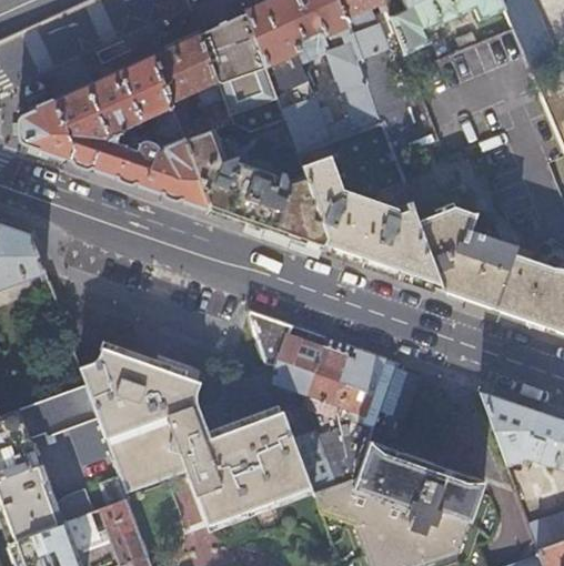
[(251,0),(243,3),(247,12),(273,0),(251,0)]
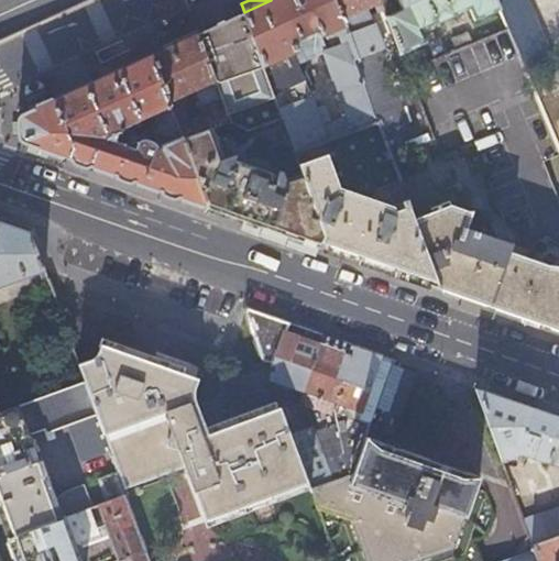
[(271,0),(244,12),(274,94),(306,79),(298,57),(292,53),(300,48),(299,45),(304,43),(302,36),(320,28),(329,50),(326,51),(354,130),(380,121),(335,0),(271,0)]
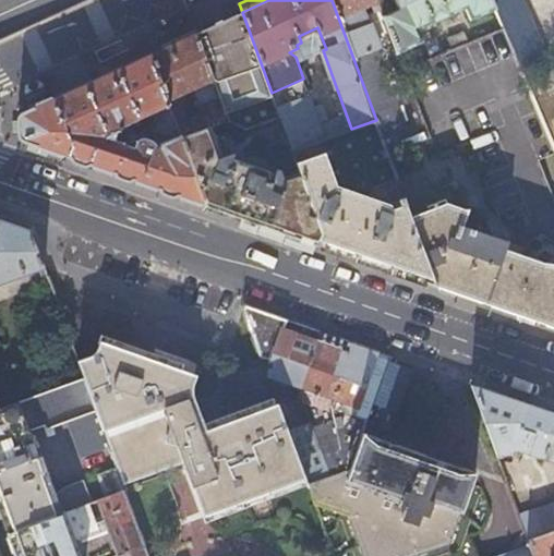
[(332,0),(376,120),(388,152),(428,136),(402,70),(396,52),(382,15),(376,0),(332,0)]
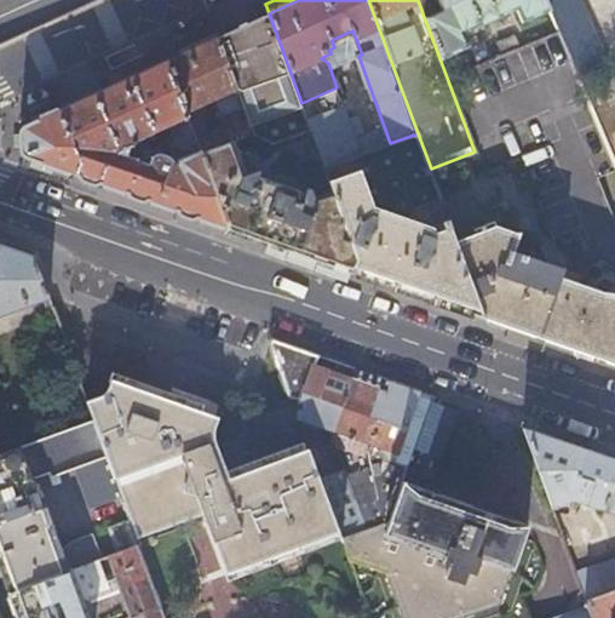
[(440,58),(470,45),(465,32),(517,9),(523,22),(550,9),(546,0),(434,0),(438,12),(424,17),(440,58)]
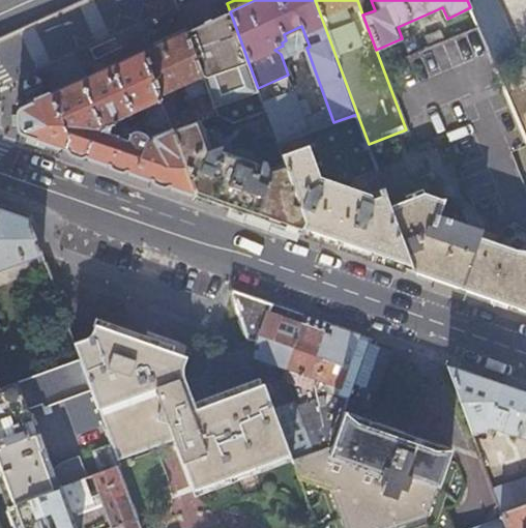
[(467,0),(470,7),(478,27),(496,67),(521,56),(496,0),(467,0)]
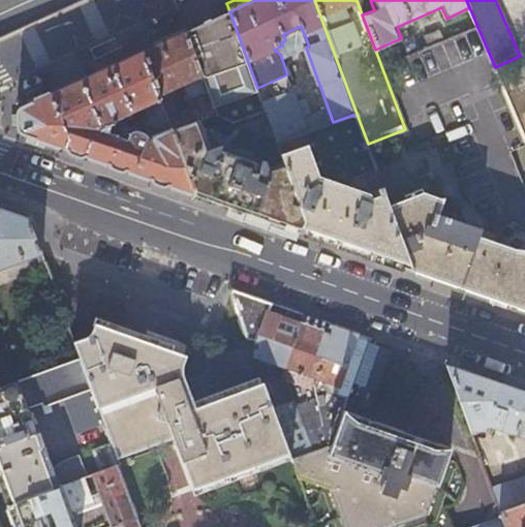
[(207,23),(186,31),(202,70),(203,74),(209,90),(210,93),(215,105),(257,89),(257,88),(229,11),(207,23)]
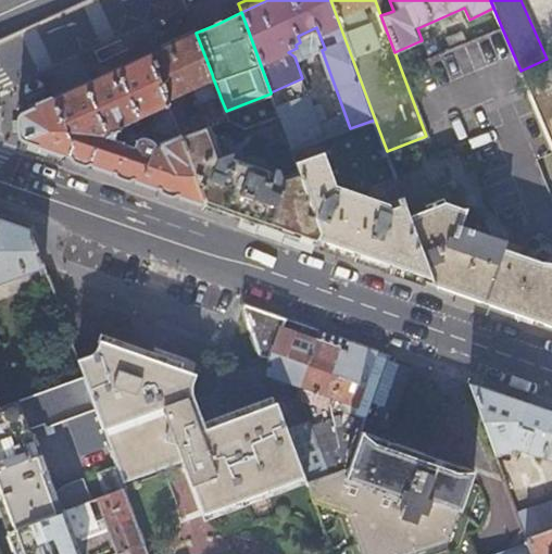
[(171,45),(150,54),(182,138),(193,134),(182,104),(186,97),(184,91),(189,89),(191,95),(195,93),(192,88),(213,78),(212,74),(196,33),(171,45)]
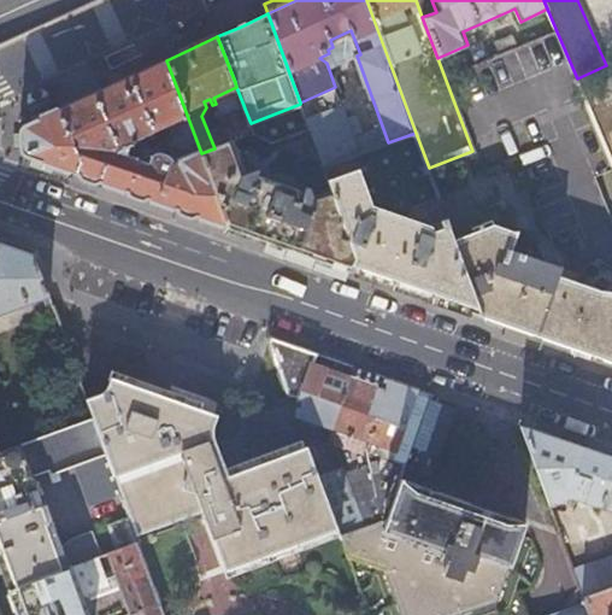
[(25,156),(133,193),(229,226),(207,168),(201,153),(166,60),(110,86),(82,99),(53,112),(36,119),(25,126),(25,139),(25,156)]
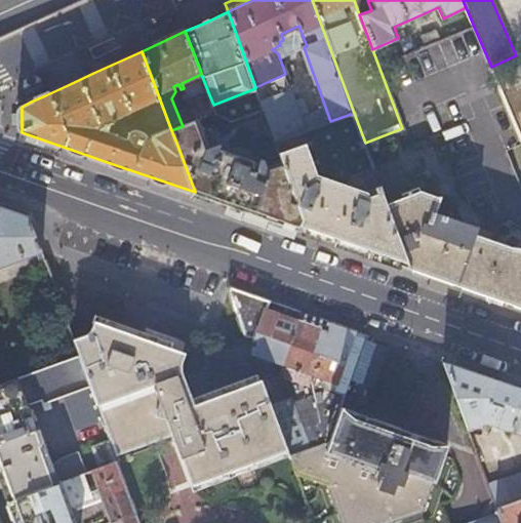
[(182,83),(184,88),(189,101),(208,92),(207,89),(201,74),(182,83)]
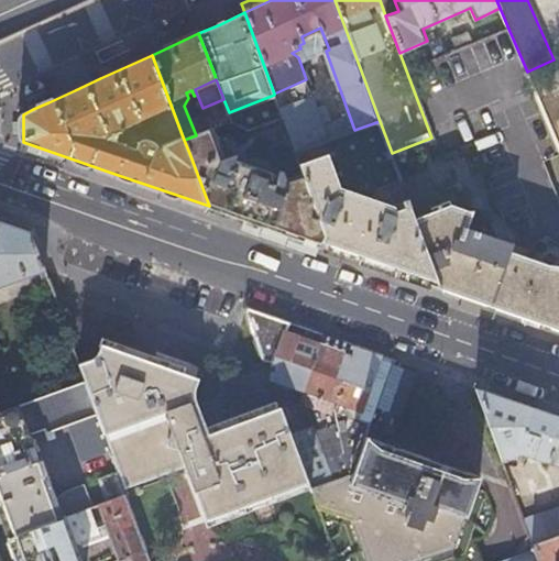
[(281,111),(283,119),(295,151),(328,139),(309,89),(277,105),(281,111)]
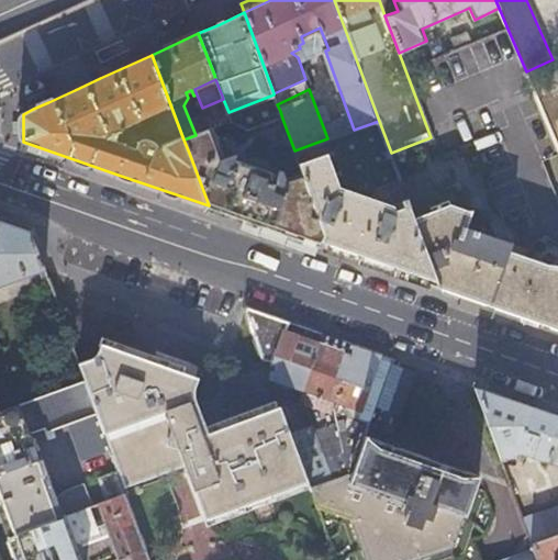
[(202,108),(210,129),(212,127),(231,120),(230,118),(223,99),(202,108)]
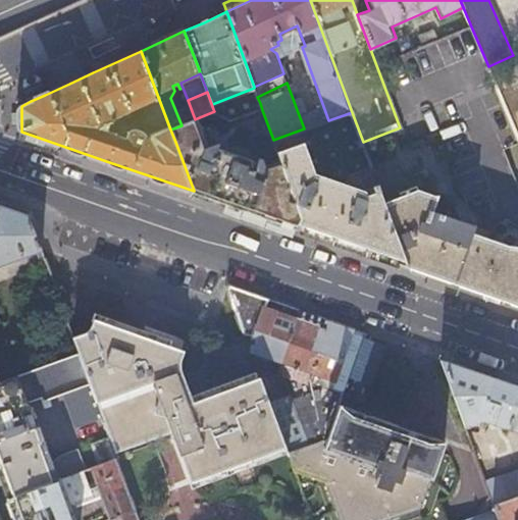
[(175,142),(194,191),(216,199),(235,205),(274,219),(299,227),(302,218),(280,159),(264,165),(261,156),(218,142),(207,146),(197,118),(195,119),(191,121),(196,134),(175,142)]
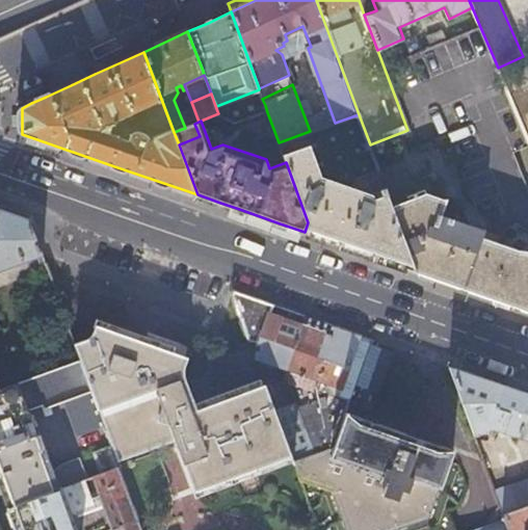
[(185,128),(174,132),(179,144),(200,136),(194,124),(185,128)]
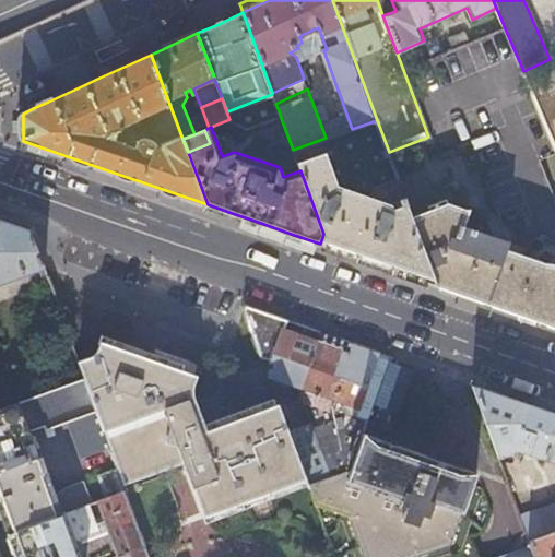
[(297,162),(300,170),(323,234),(320,244),(346,252),(439,284),(413,214),(399,177),(358,192),(339,186),(326,153),(297,162)]
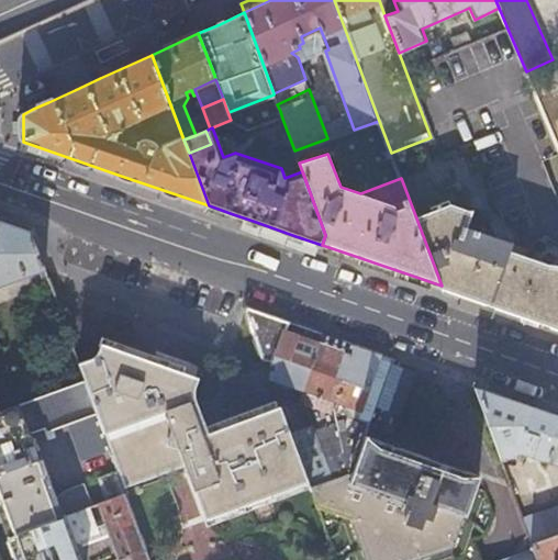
[(450,201),(415,215),(442,286),(532,317),(557,326),(557,260),(546,258),(509,244),(509,239),(509,234),(468,223),(472,208),(450,201)]
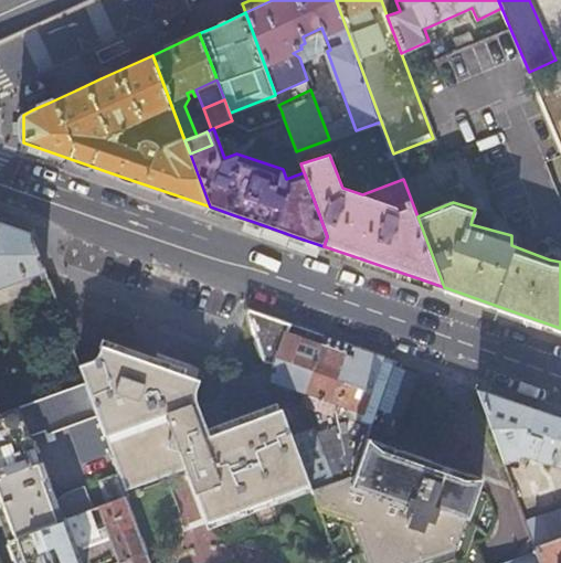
[(0,286),(45,271),(32,233),(9,225),(0,222),(0,286)]
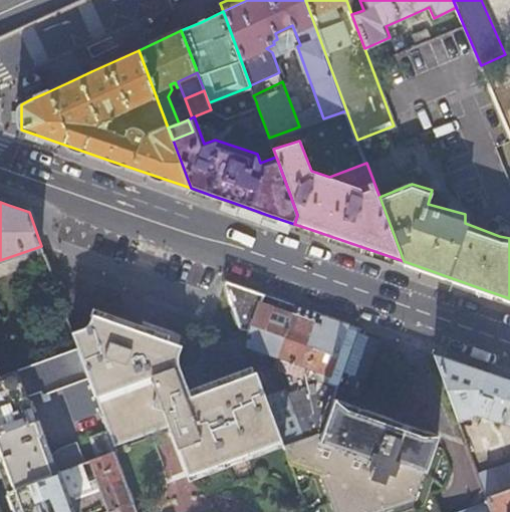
[(237,284),(226,280),(225,283),(247,342),(281,353),(296,304),(237,284)]
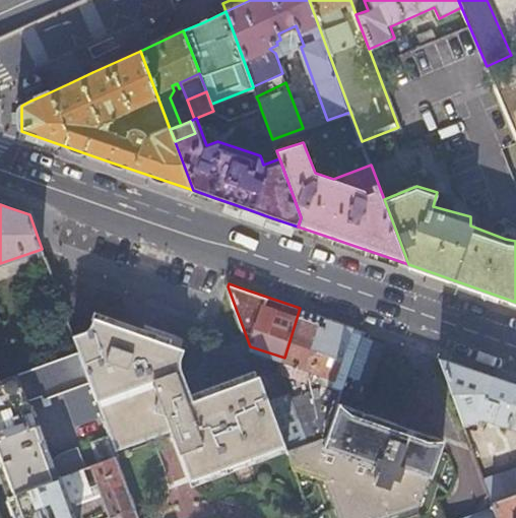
[(315,313),(300,308),(284,358),(314,368),(331,319),(315,313)]
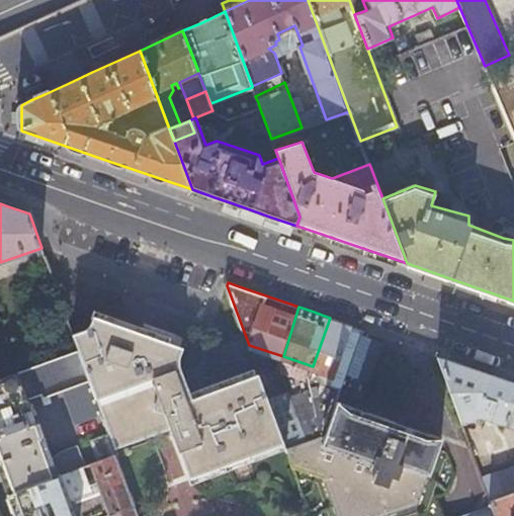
[(81,335),(75,338),(79,349),(89,377),(108,433),(114,449),(173,428),(191,481),(286,447),(285,447),(269,401),(258,372),(196,398),(187,381),(178,365),(184,348),(161,340),(142,334),(114,325),(94,318),(91,325),(87,330),(81,335)]
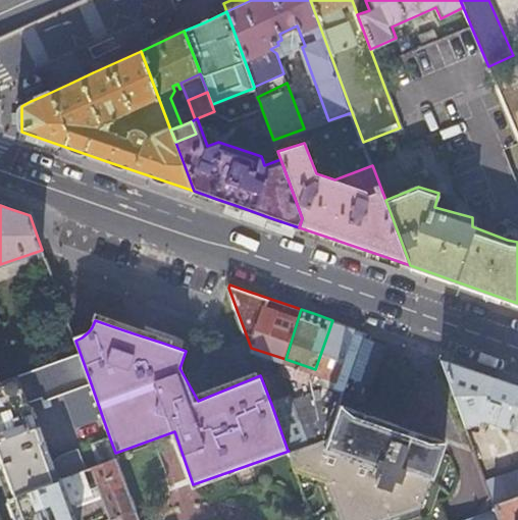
[(318,394),(315,394),(324,437),(331,434),(343,403),(347,392),(366,331),(354,327),(350,326),(332,320),(315,369),(312,380),(321,383),(318,394)]
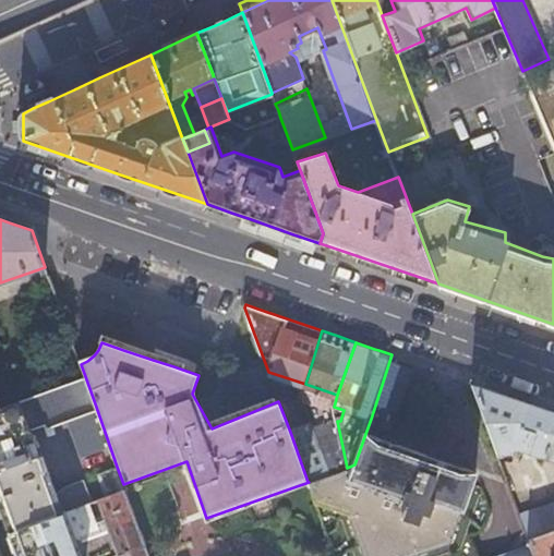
[(43,455),(40,456),(31,431),(96,407),(85,376),(62,385),(59,386),(0,407),(0,502),(2,507),(11,532),(94,502),(85,479),(69,485),(58,495),(43,455)]
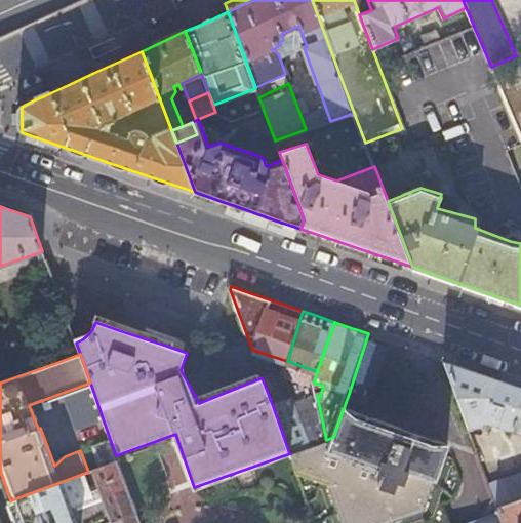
[(447,361),(480,453),(481,453),(492,449),(498,425),(520,432),(520,387),(513,384),(485,374),(447,361)]
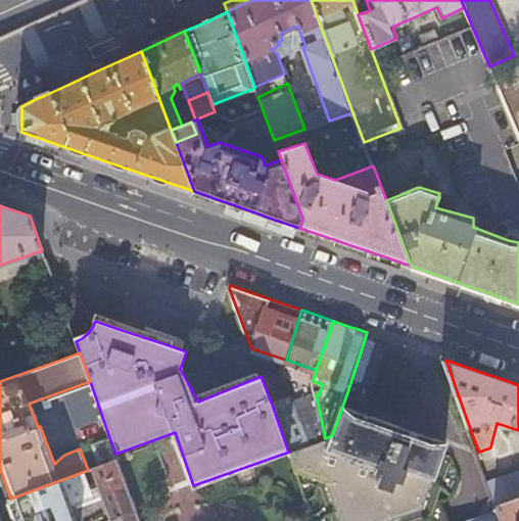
[(294,399),(310,443),(325,438),(316,394),(294,399)]
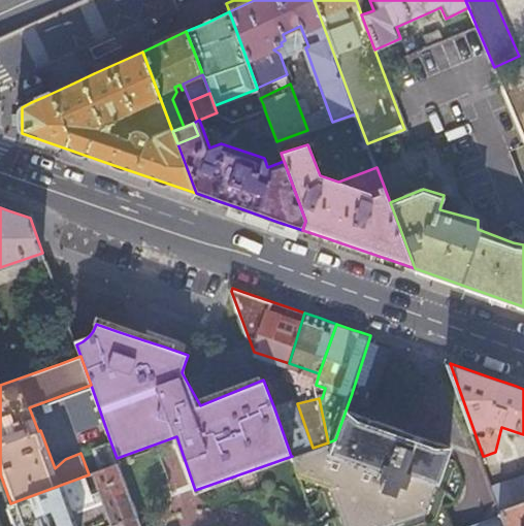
[(296,400),(274,408),(291,456),(313,448),(297,403),(296,400)]
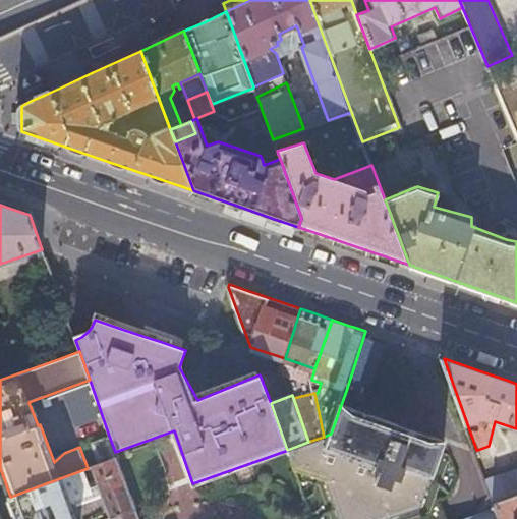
[(287,450),(288,450),(294,468),(325,480),(338,518),(389,518),(421,509),(452,444),(342,402),(331,434),(324,437),(308,442),(287,450)]
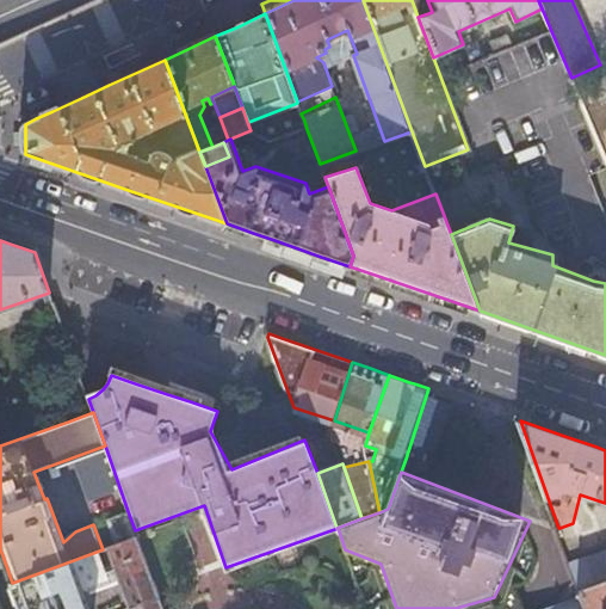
[(137,536),(135,530),(128,511),(111,517),(121,542),(137,536)]
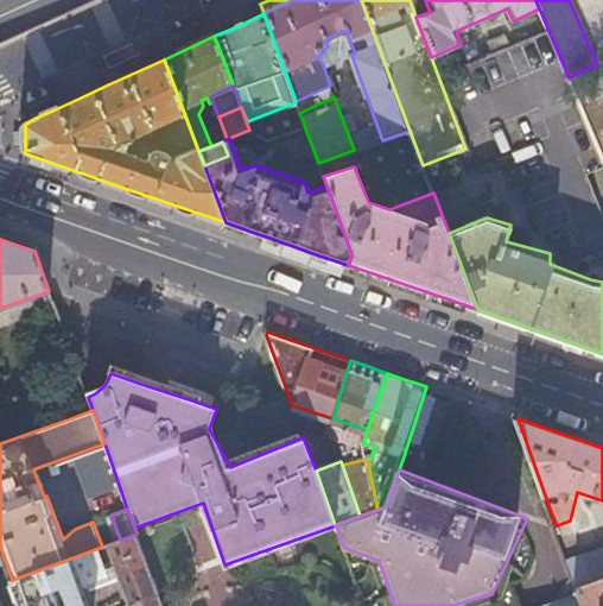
[(120,540),(102,547),(12,580),(20,605),(95,605),(93,598),(122,586),(129,605),(133,604),(159,594),(137,534),(120,540)]
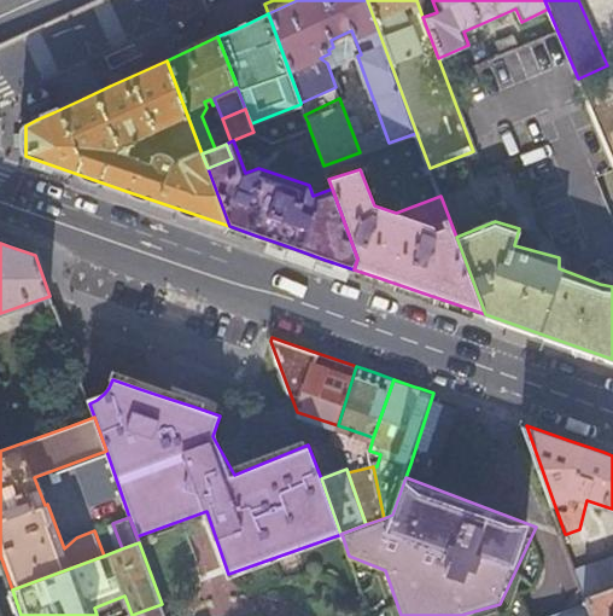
[(612,555),(578,568),(588,594),(612,585),(612,555)]
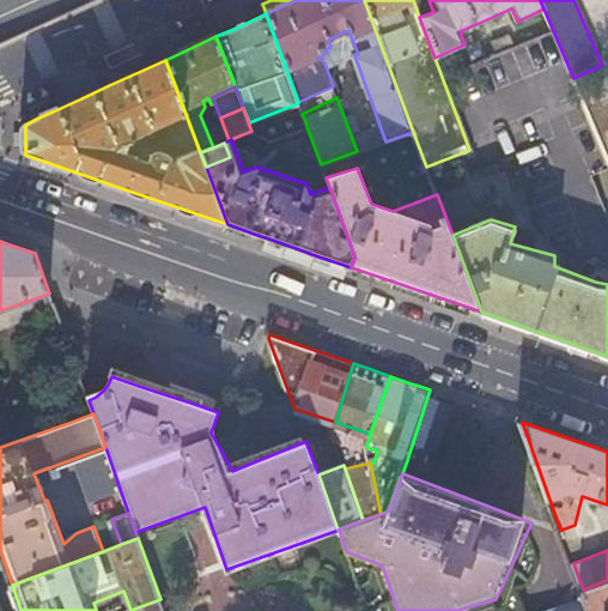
[(607,580),(583,590),(585,596),(590,610),(607,610),(607,580)]
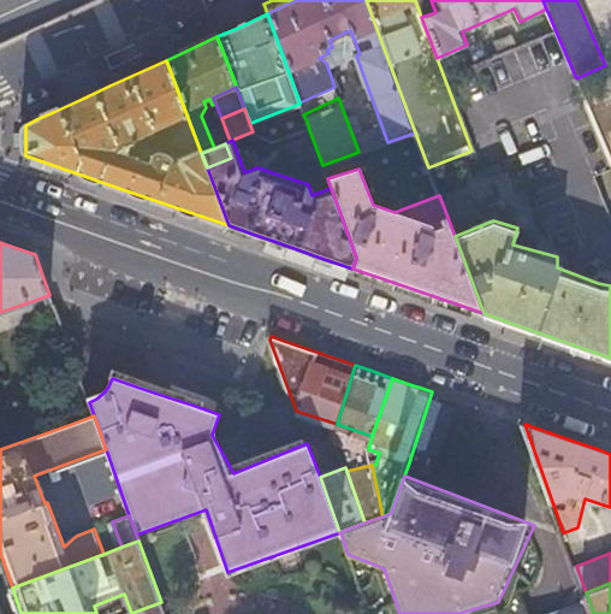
[(165,613),(161,602),(135,612),(135,613),(165,613)]
